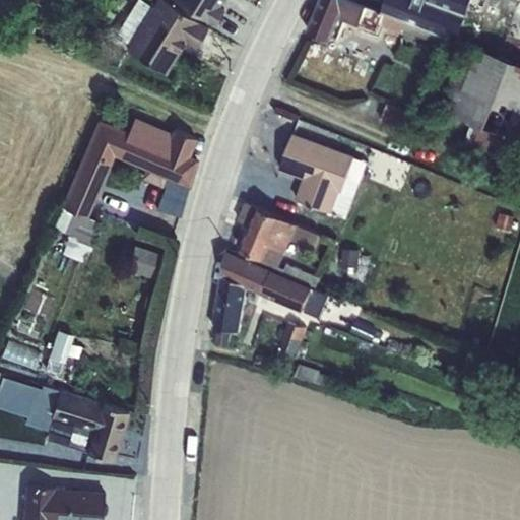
[(143,0),(137,0),(117,34),(130,42),(126,48),(166,73),(186,41),(196,47),(207,27),(165,0),(155,0),(152,5),(143,0)]
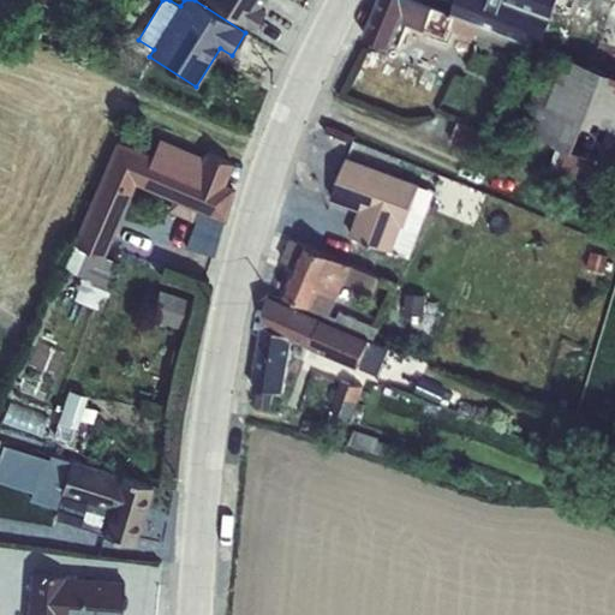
[(208,0),(252,29),(266,10),(260,6),(263,0),(208,0)]
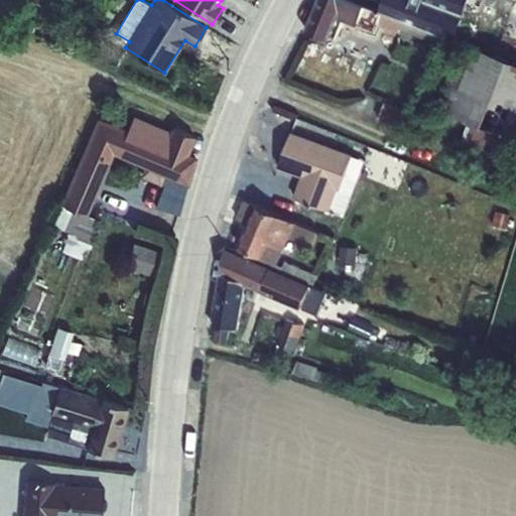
[(357,25),(364,6),(348,0),(318,0),(305,31),(329,40),(338,18),(357,25)]
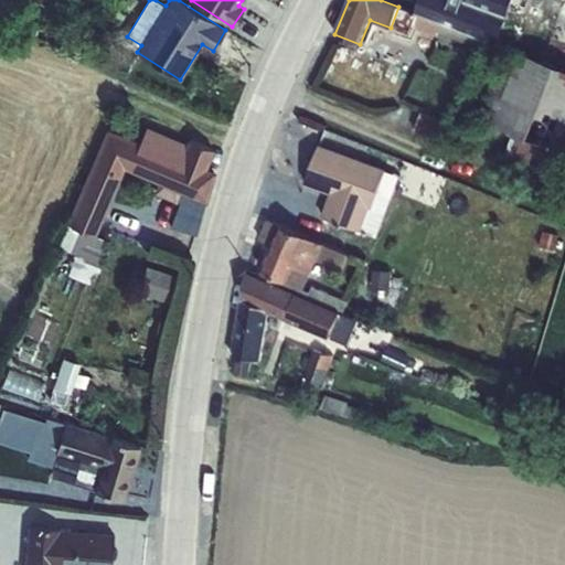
[(420,0),(417,13),(483,41),(496,45),(512,0),(420,0)]
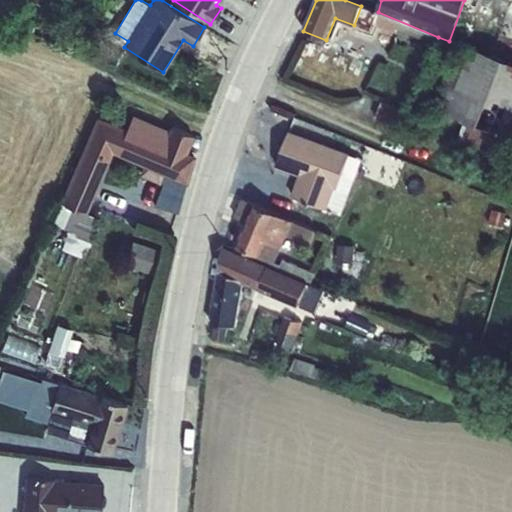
[(361,6),(354,25),(371,32),(374,24),(395,33),(397,29),(435,44),(438,37),(378,12),(361,6)]
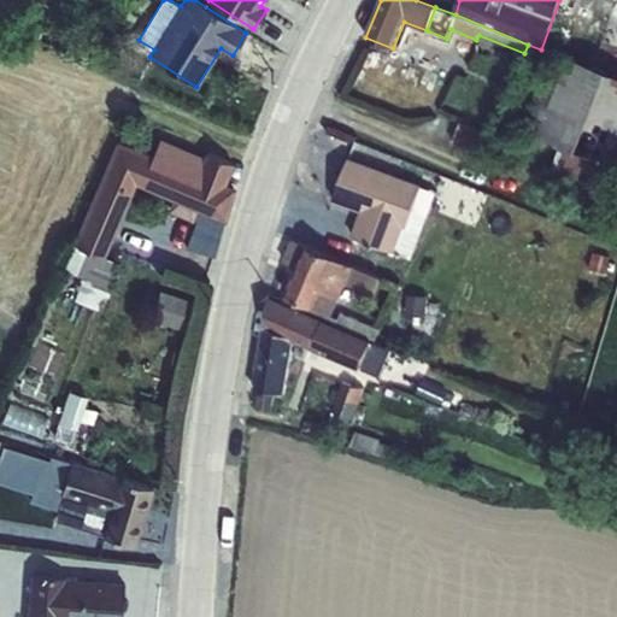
[(616,75),(558,52),(526,131),(560,146),(547,178),(593,197),(606,164),(616,168),(616,75)]
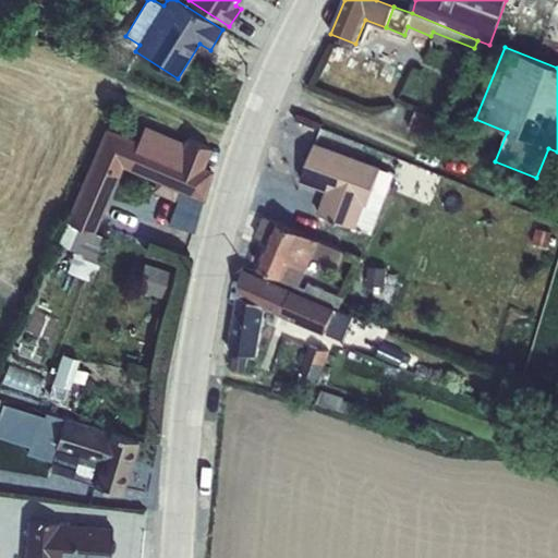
[(416,110),(409,129),(435,138),(441,121),(416,110)]
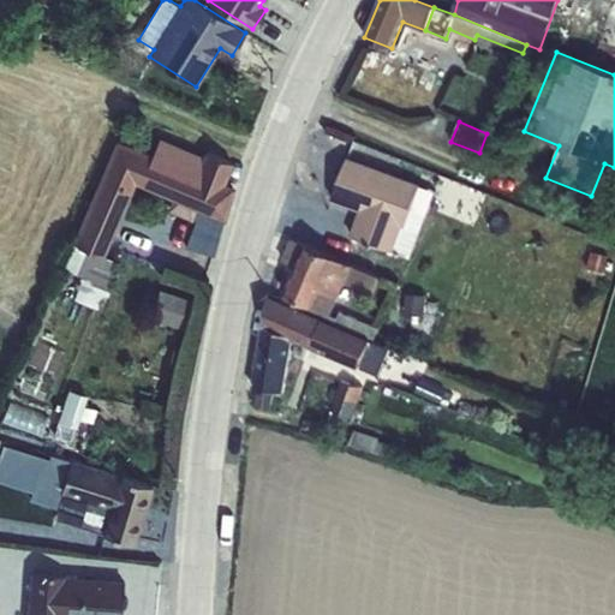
[(75,243),(64,268),(76,273),(84,275),(75,298),(103,309),(121,263),(106,257),(135,185),(171,199),(167,210),(191,220),(195,221),(185,246),(209,256),(237,189),(224,184),(232,162),(204,151),(203,156),(159,138),(153,154),(115,139),(73,243),(75,243)]
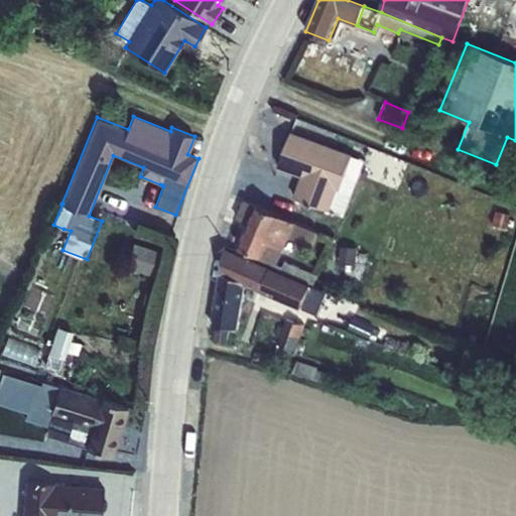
[(291,132),(278,168),(301,177),(293,198),(330,211),(346,217),(367,160),(352,154),(291,132)]
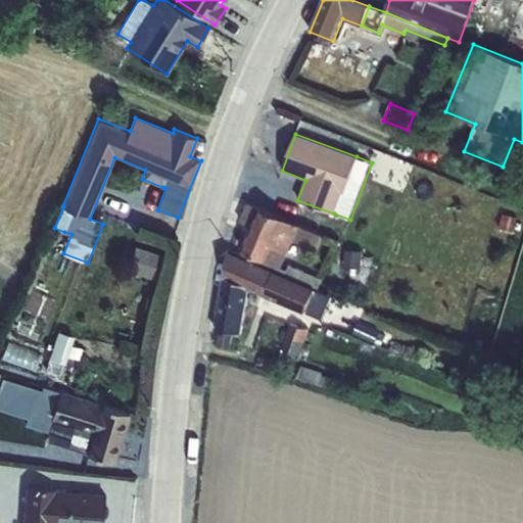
[(247,203),(240,222),(254,228),(244,251),(245,251),(242,258),(314,289),(318,290),(322,279),(288,266),(286,270),(281,267),(287,251),(293,240),(317,249),(322,235),(298,225),(262,209),(247,203)]
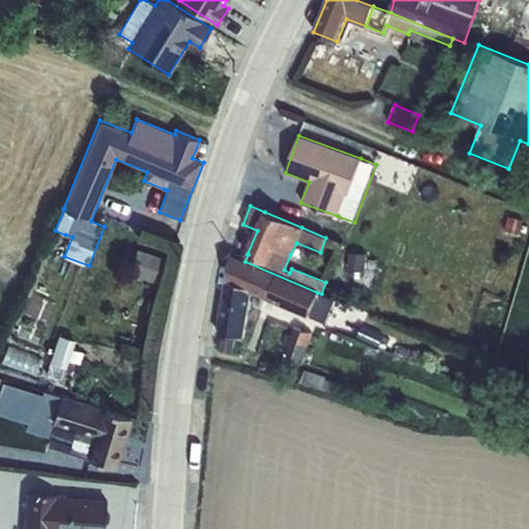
[(523,222),(508,218),(503,236),(517,240),(523,222)]
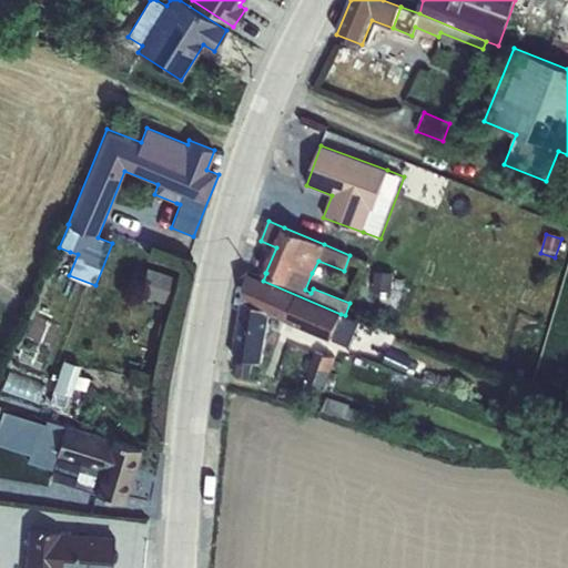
[(149,266),(140,293),(170,304),(180,277),(149,266)]
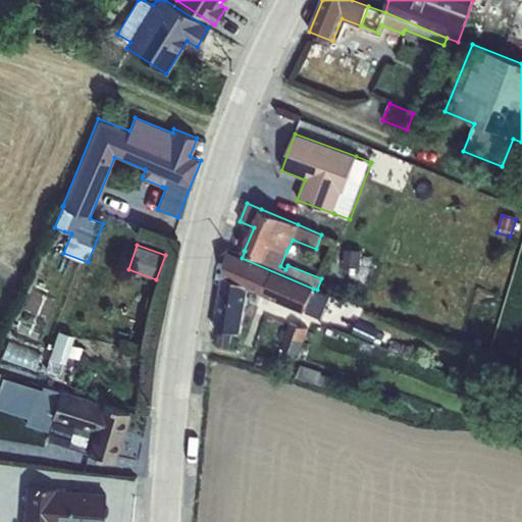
[(344,250),(344,267),(360,267),(360,251),(344,250)]
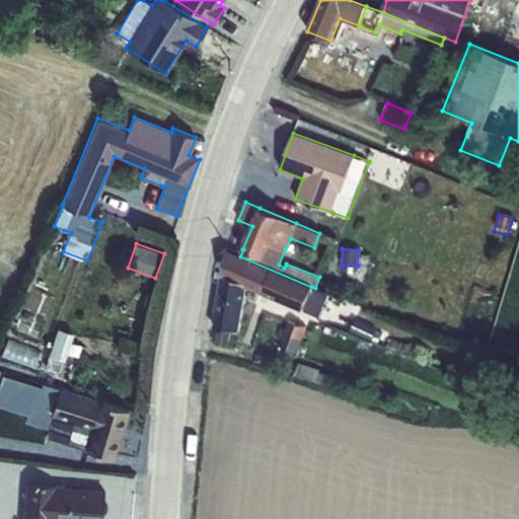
[(227,250),(222,276),(246,287),(303,311),(317,316),(326,293),(315,288),(311,287),(240,256),(227,250)]
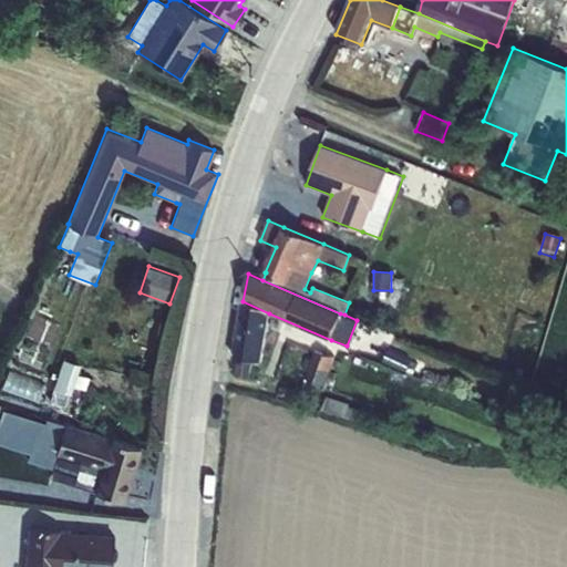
[(269,313),(243,301),(232,357),(261,361),(269,313)]
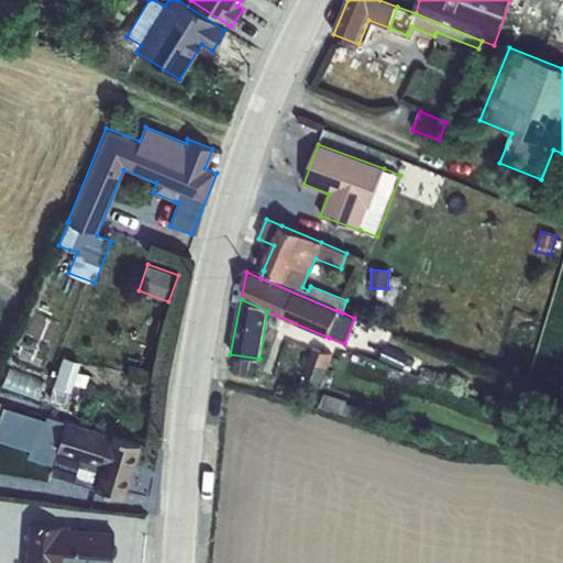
[(311,349),(301,376),(322,383),(331,355),(311,349)]
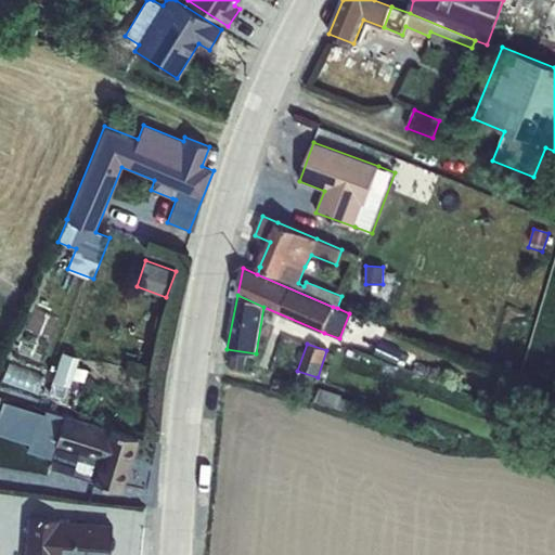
[(61,351),(51,382),(72,388),(74,379),(84,383),(87,370),(78,366),(81,358),(61,351)]
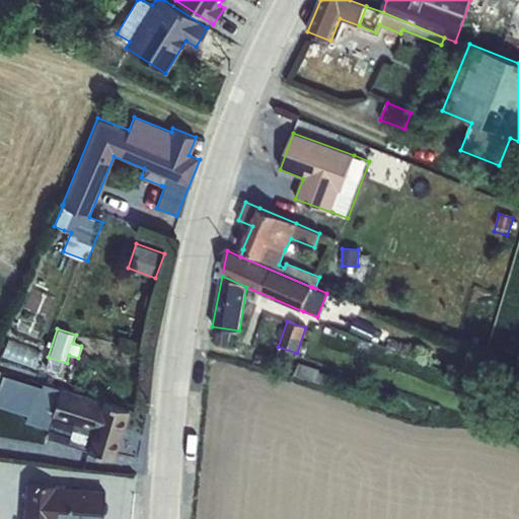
[(47,360),(43,371),(58,376),(62,365),(47,360)]
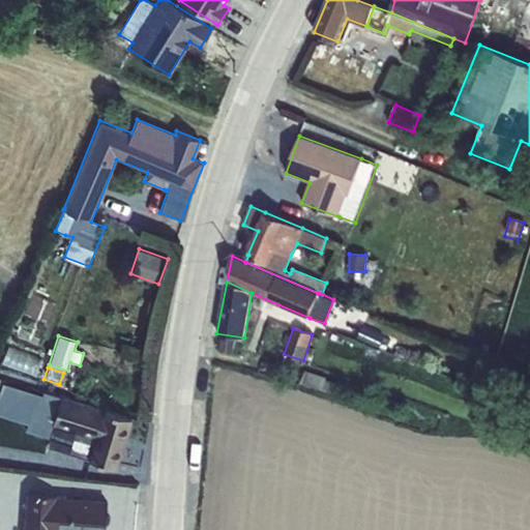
[(303,371),(300,383),(334,393),(337,384),(325,380),(325,378),(303,371)]
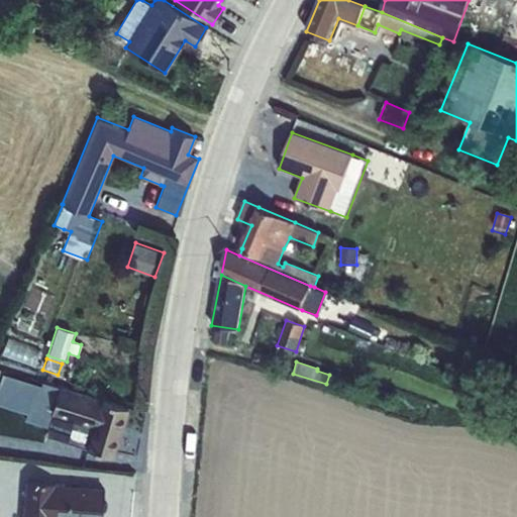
[(5,377),(0,394),(0,404),(30,413),(27,421),(47,427),(45,436),(86,448),(113,456),(128,408),(60,387),(46,384),(45,388),(5,377)]
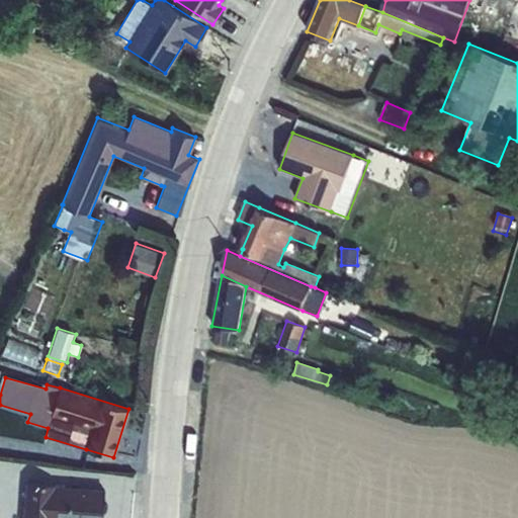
[(25,483),(22,517),(101,517),(104,489),(25,483)]
